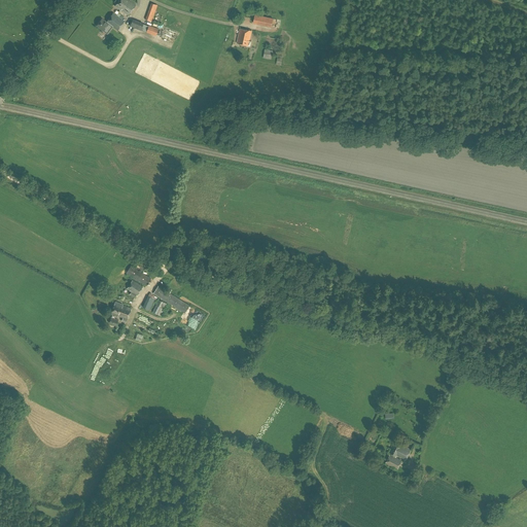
[(128,15),(136,5),(129,0),(118,0),(114,6),(118,9),(119,8),(128,15)]
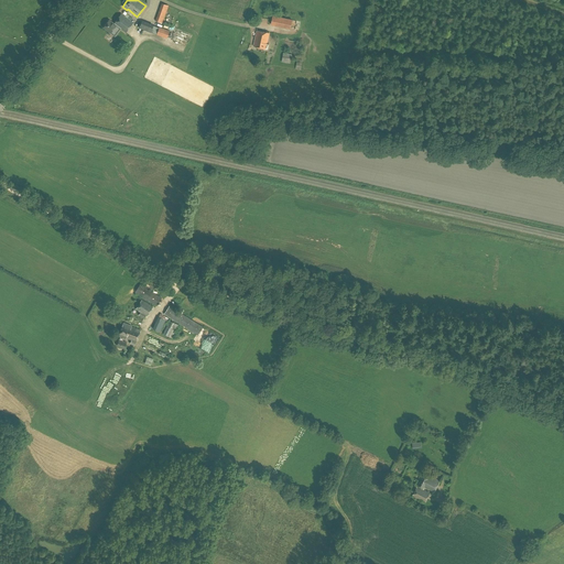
[(162,23),(169,6),(161,3),(155,21),(162,23)]
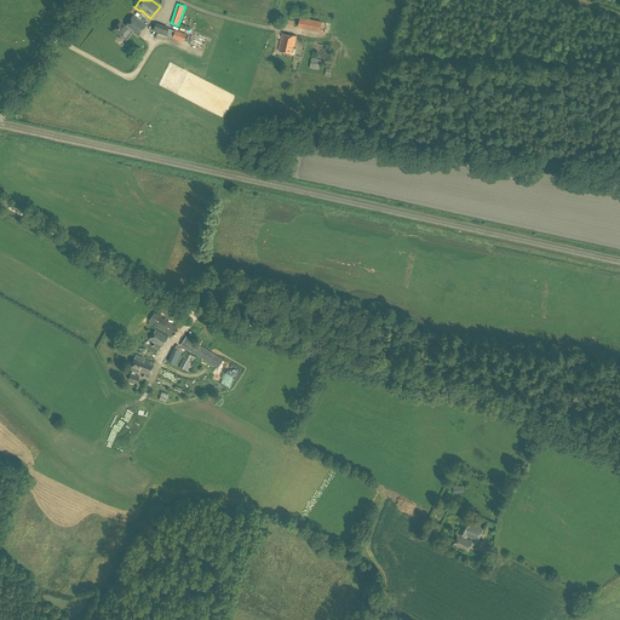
[(137,36),(145,24),(132,15),(125,26),(120,22),(113,30),(121,36),(127,28),(137,36)]
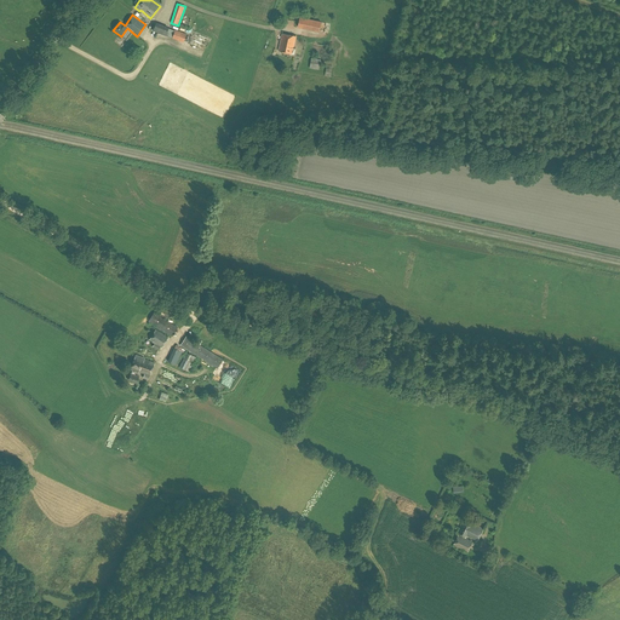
[(174,30),(172,38),(183,42),(185,34),(174,30)]
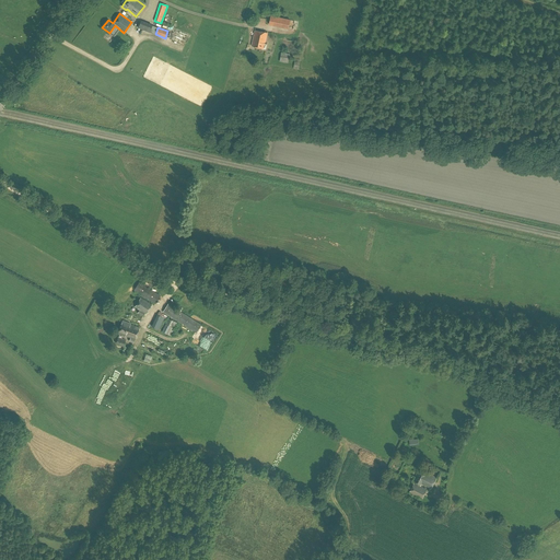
[(266,49),(267,44),(265,44),(267,33),(255,31),(252,46),(266,49)]
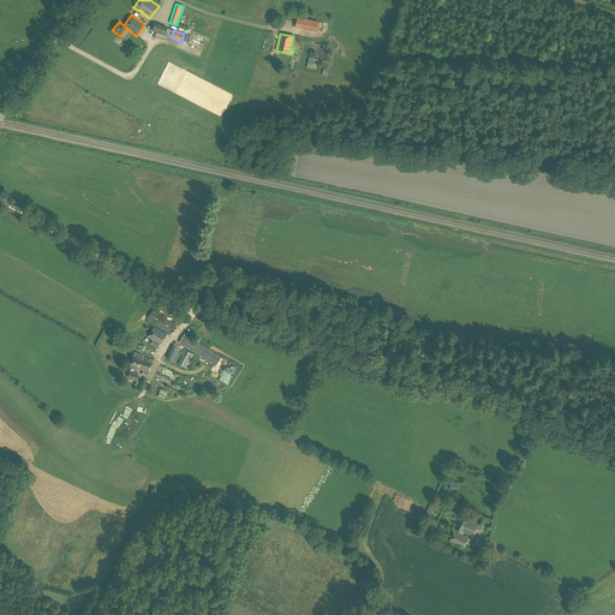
[(316,70),(318,59),(309,58),(306,67),(316,70)]
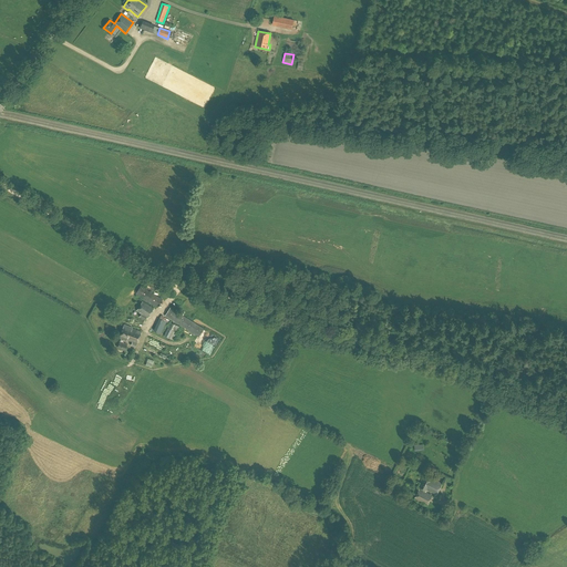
[(154,292),(156,286),(148,282),(146,288),(154,292)]
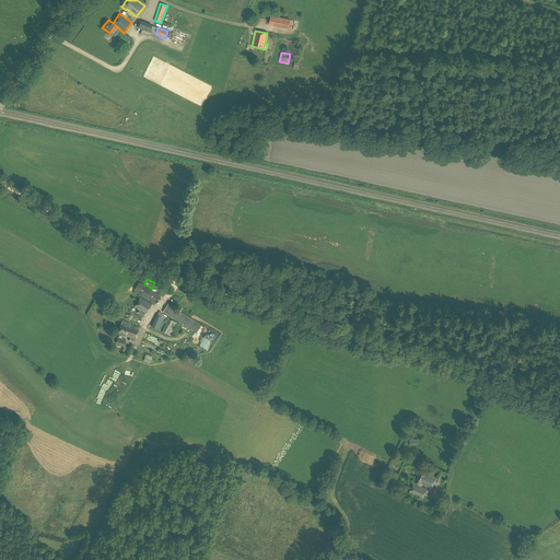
[(155,303),(160,295),(139,282),(133,290),(141,294),(140,295),(150,301),(151,301),(155,303)]
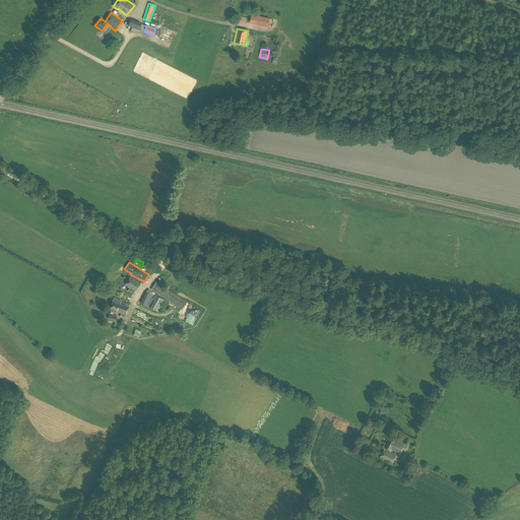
[(135,291),(140,282),(130,276),(125,285),(129,288),(127,290),(132,294),(134,290),(135,291)]
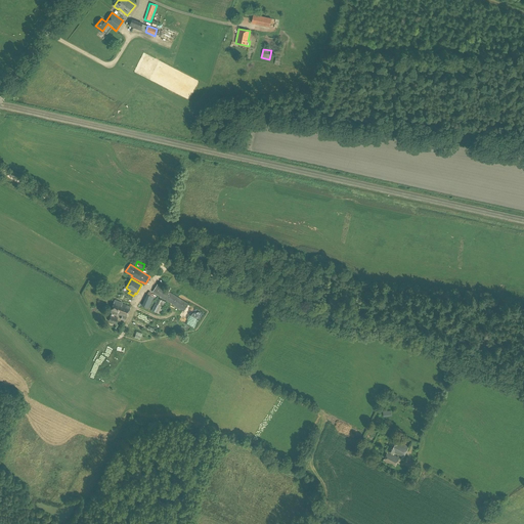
[(183,311),(188,304),(157,284),(151,292),(183,311)]
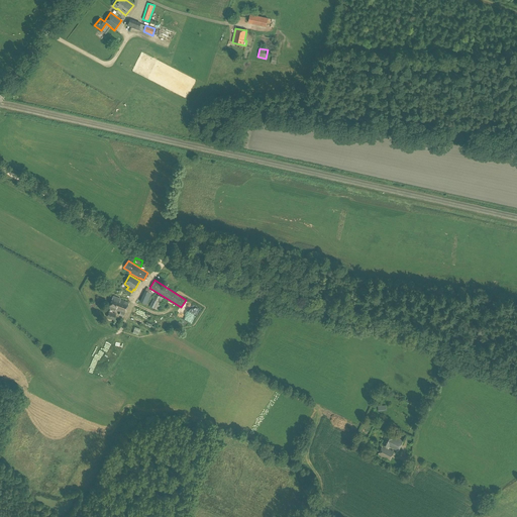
[(150,293),(151,290),(146,288),(145,290),(144,290),(139,301),(146,304),(151,294),(150,293)]
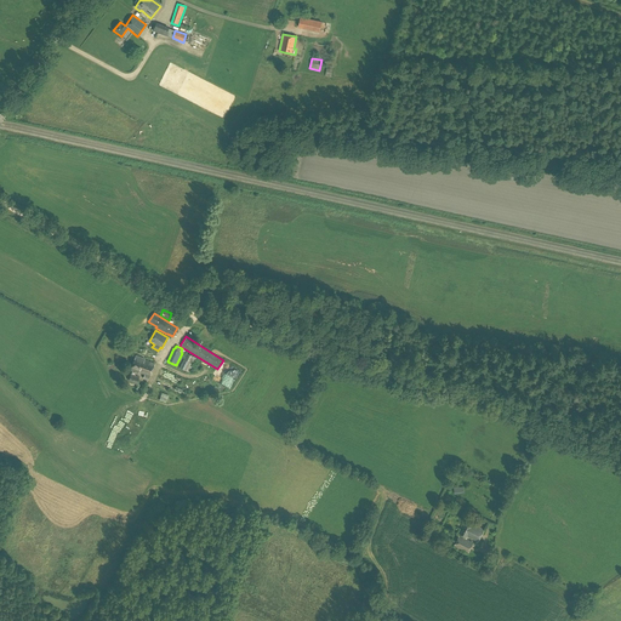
[(188,372),(195,358),(187,353),(180,368),(188,372)]
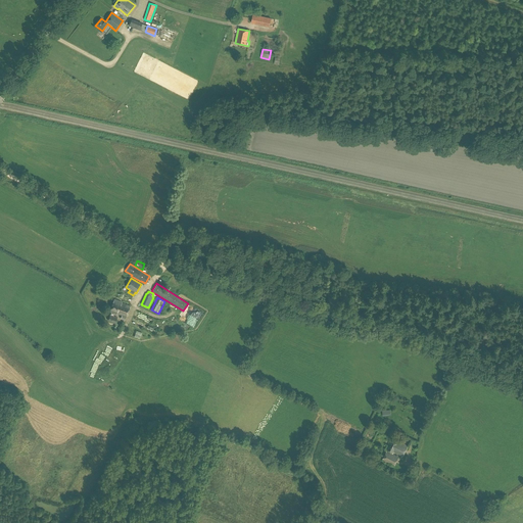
[(125,320),(130,306),(122,302),(114,299),(109,312),(111,313),(110,316),(109,316),(108,320),(115,323),(116,318),(113,317),(114,314),(116,315),(116,314),(122,316),(121,319),(125,320)]
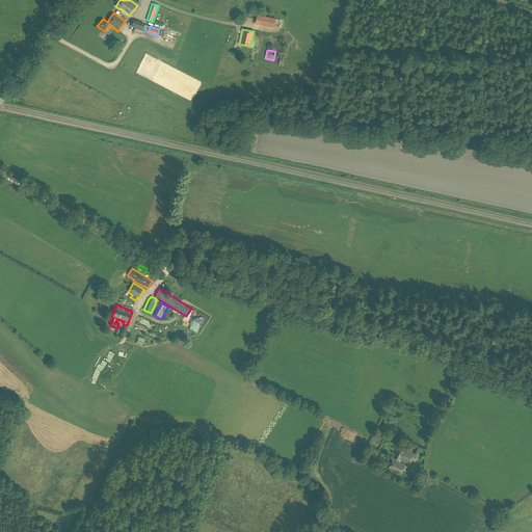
[(409,464),(415,454),(404,449),(405,447),(401,445),(394,457),(400,460),(400,459),(409,464)]
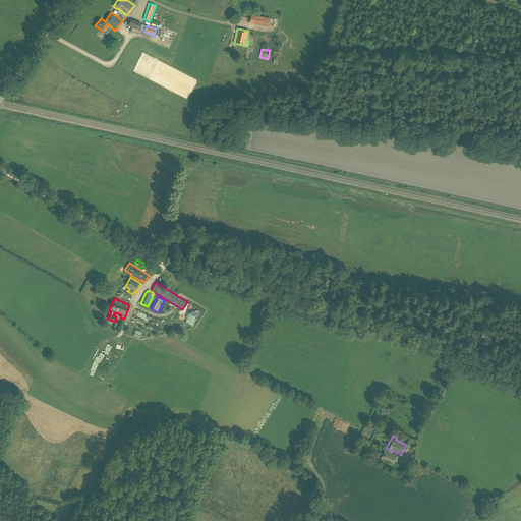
[(393,464),(397,456),(386,450),(381,458),(393,464)]
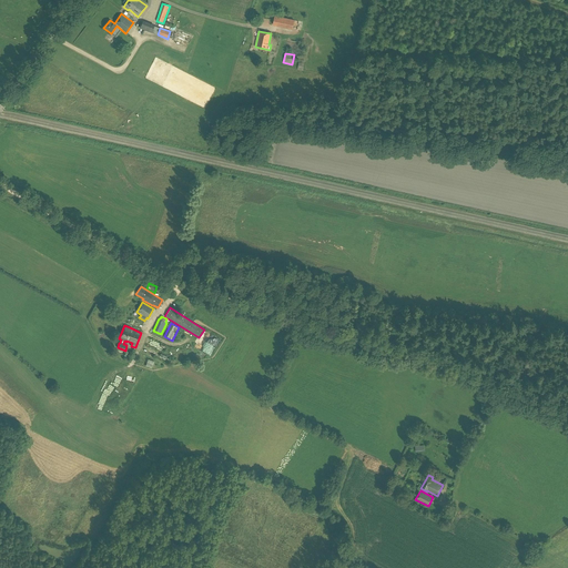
[(452,506),(453,501),(445,498),(442,506),(448,509),(450,505),(452,506)]
